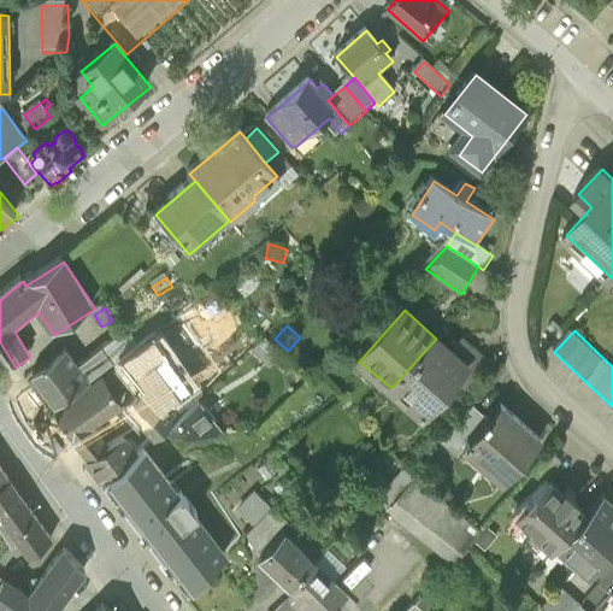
[(128,356),(133,353),(122,338),(80,369),(68,352),(34,376),(58,407),(128,356)]
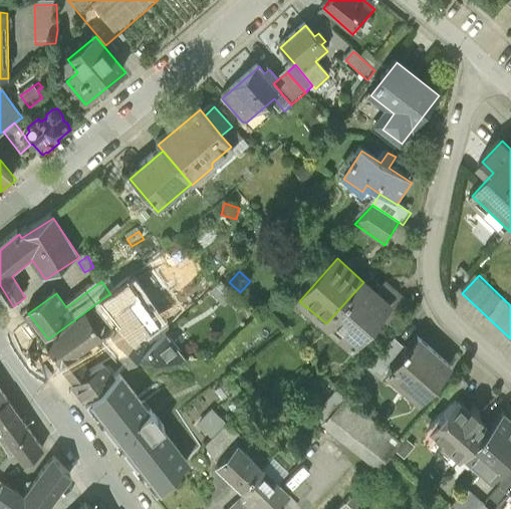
[(377,294),(363,282),(326,323),(353,348),(380,316),(391,306),(388,302),(393,296),(384,288),(377,294)]
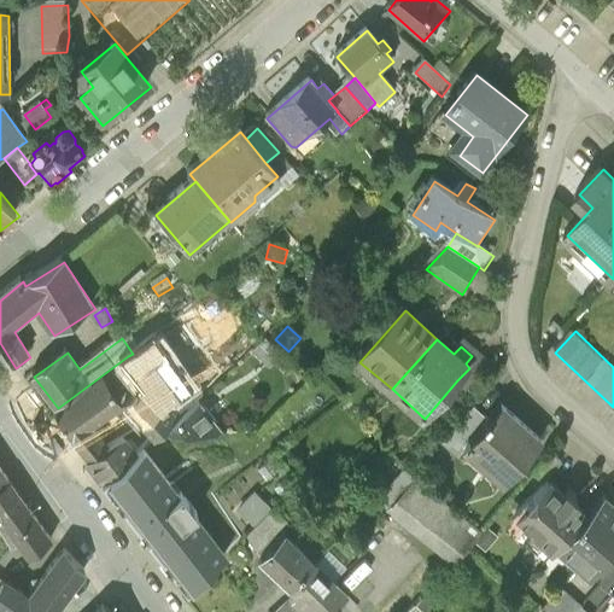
[(251,354),(268,371),(281,357),(264,341),(251,354)]
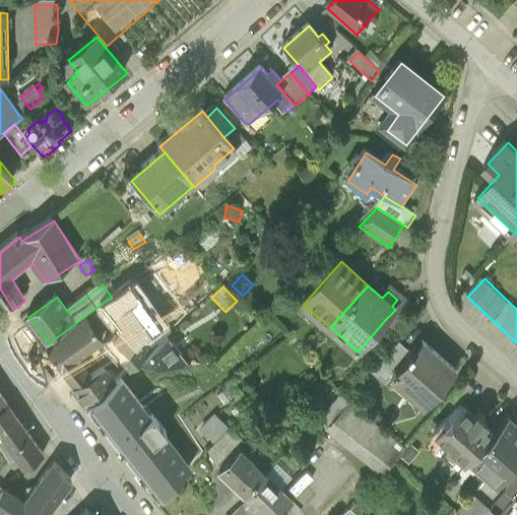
[(391,287),(388,292),(397,300),(392,306),(395,310),(385,320),(395,328),(414,307),(391,287)]
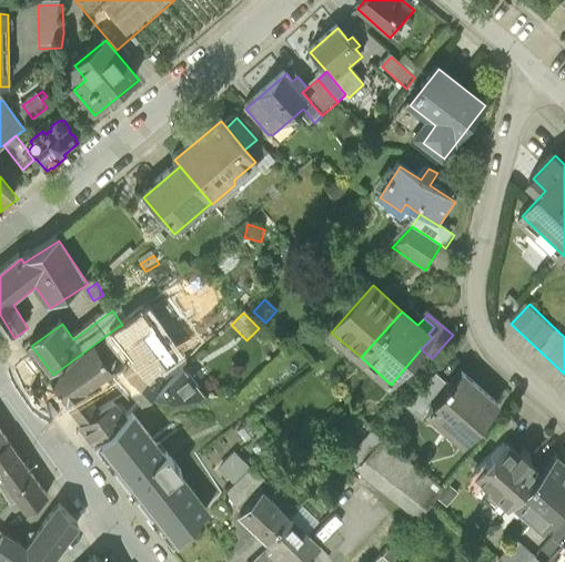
[(122,325),(118,327),(132,346),(144,337),(131,318),(122,325)]
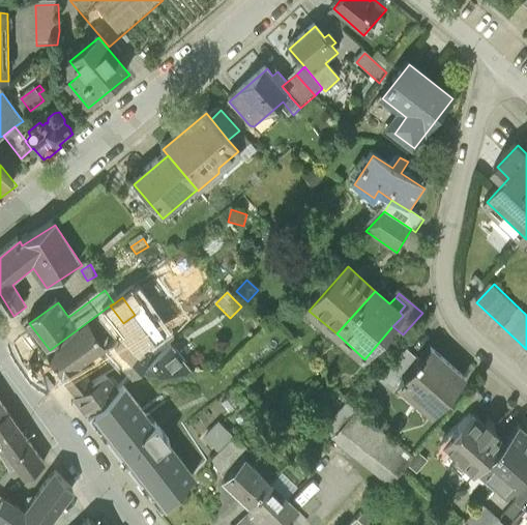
[(124,368),(151,344),(137,325),(126,336),(125,333),(109,349),(124,368)]
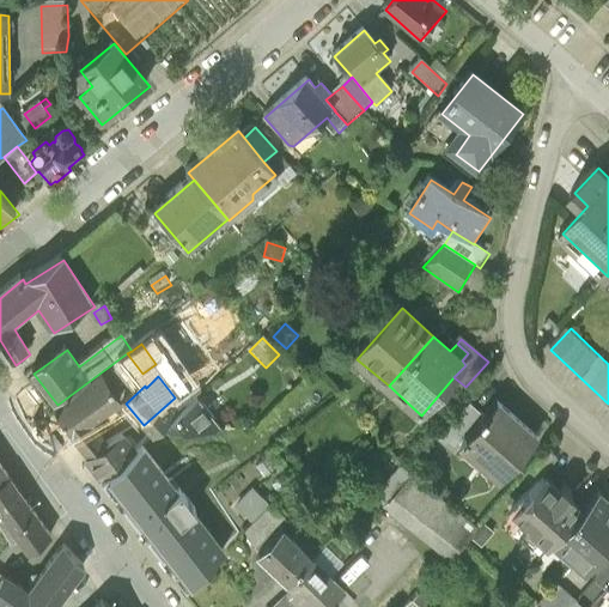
[(123,406),(104,378),(56,412),(89,460),(109,447),(95,426),(123,406)]
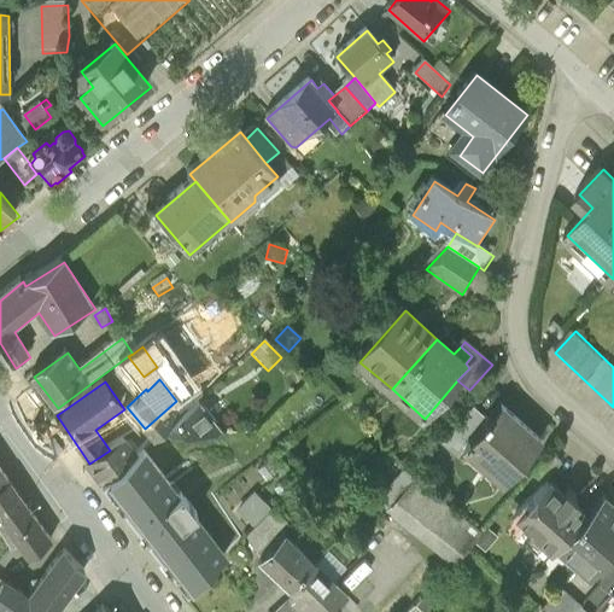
[(187,413),(176,401),(145,429),(157,441),(168,431),(174,435),(221,435),(224,432),(200,402),(187,413)]
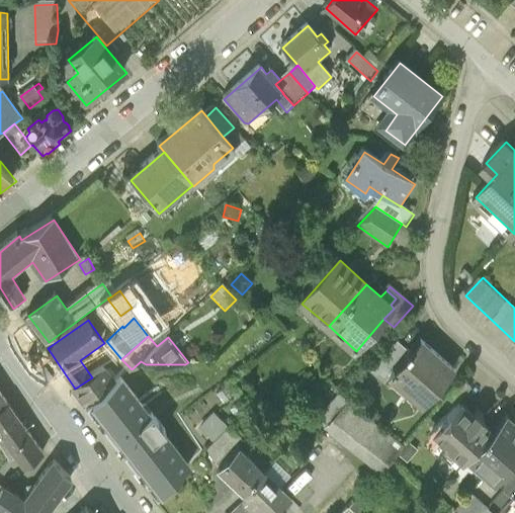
[(385,383),(392,376),(398,370),(397,369),(412,352),(399,341),(371,371),(385,383)]
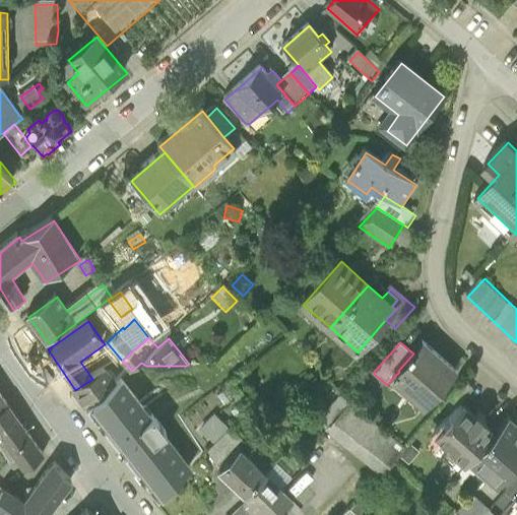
[(456,371),(424,342),(413,353),(398,371),(399,372),(393,378),(426,406),(456,371)]
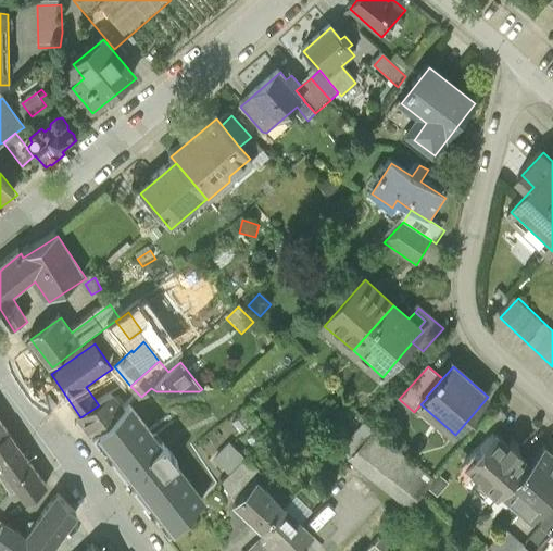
[(99,405),(80,417),(79,417),(93,437),(125,412),(113,398),(99,405)]
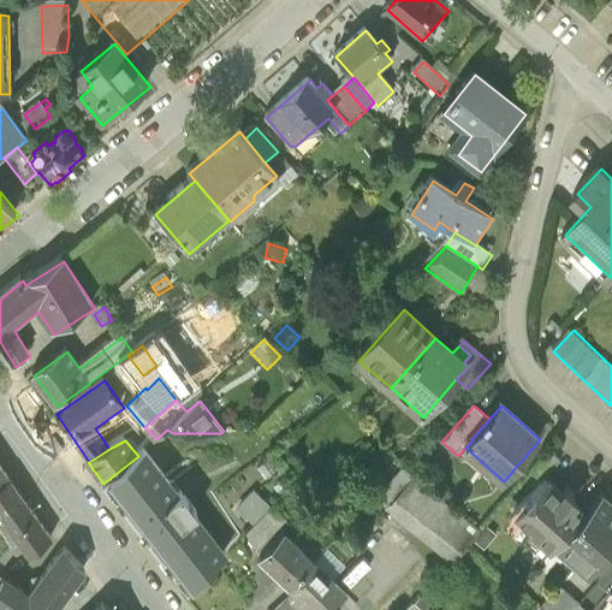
[(174,483),(172,485),(144,450),(138,456),(104,484),(117,501),(116,502),(124,513),(125,511),(141,532),(137,534),(146,544),(149,543),(165,563),(162,564),(172,574),(173,573),(189,593),(226,555),(195,515),(198,513),(174,483)]
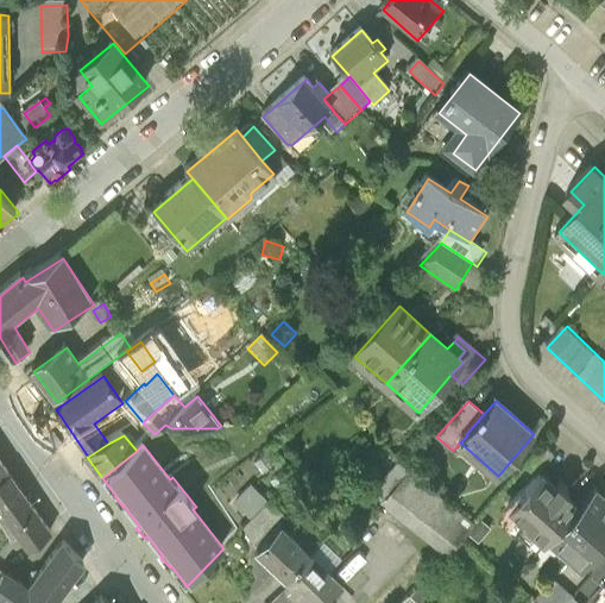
[(0,488),(11,478),(0,463),(0,488)]
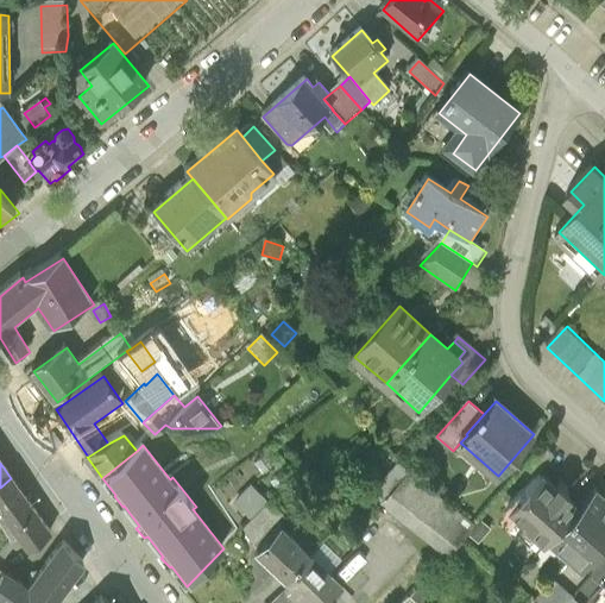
[(371,494),(382,506),(404,481),(392,471),(371,494)]
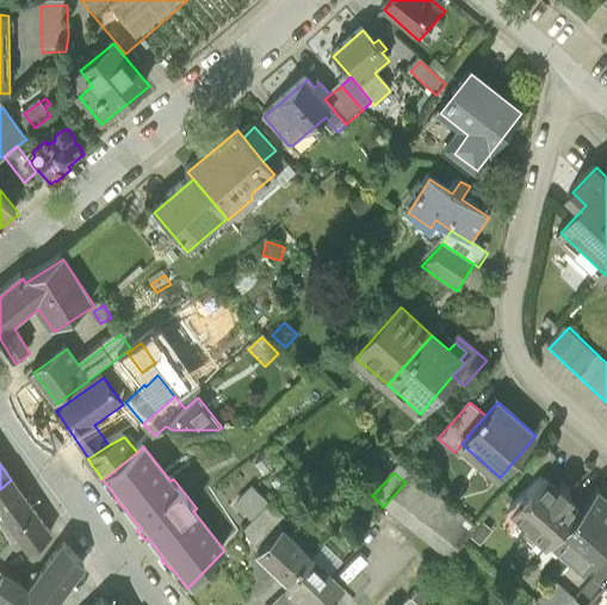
[(406,482),(383,507),(448,560),(478,526),(413,474),(406,482)]
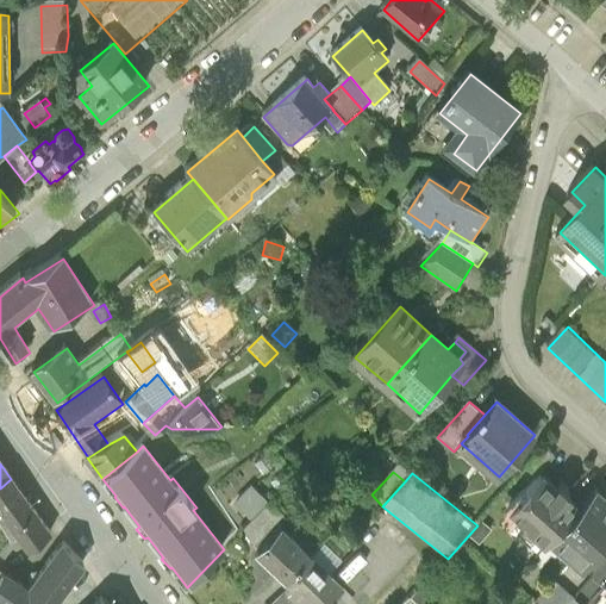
[(580,508),(569,497),(572,493),(561,485),(558,489),(543,474),(538,478),(508,511),(548,545),(555,536),(580,508)]
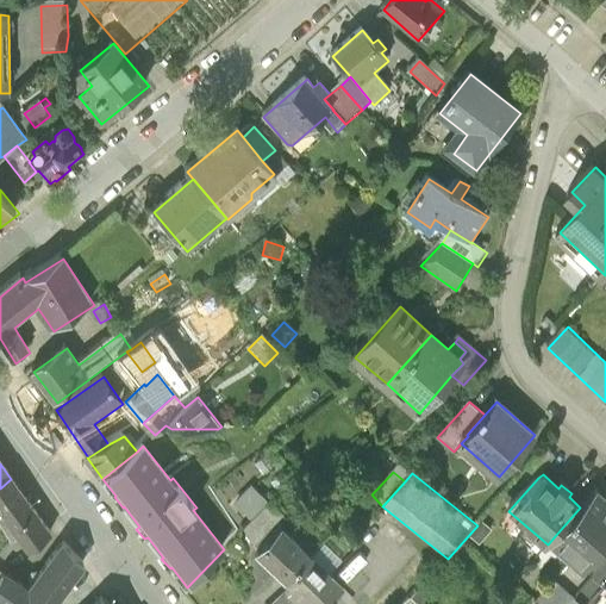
[(0,515),(1,514),(5,518),(27,502),(11,479),(0,489),(0,515)]
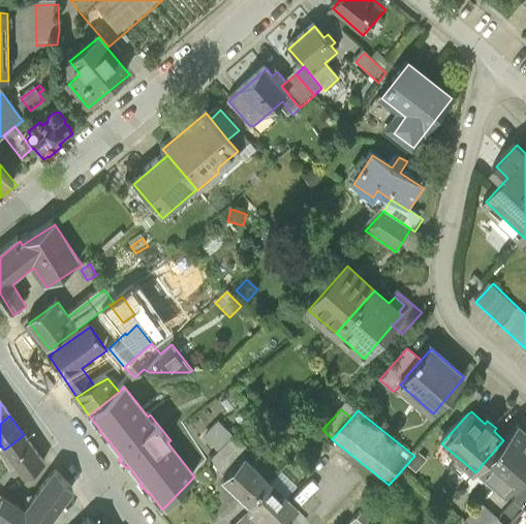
[(207,438),(220,452),(234,437),(221,424),(207,438)]
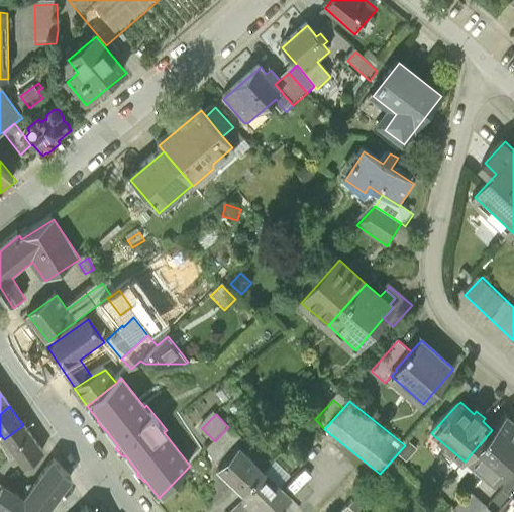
[(513,421),(506,415),(492,430),(471,454),(486,469),(483,472),(495,482),(513,461),(513,421)]
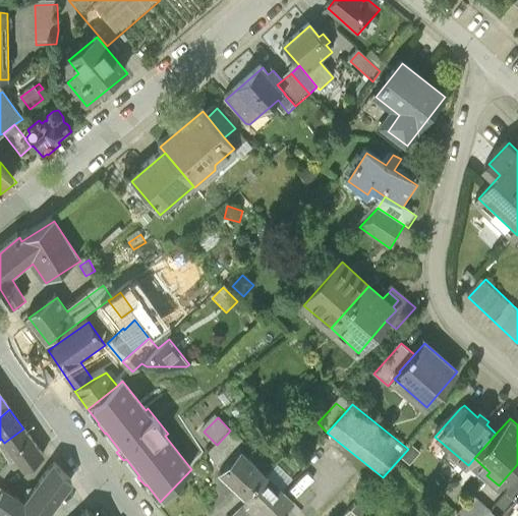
[(46,460),(23,428),(4,443),(0,449),(11,467),(16,461),(26,474),(46,460)]
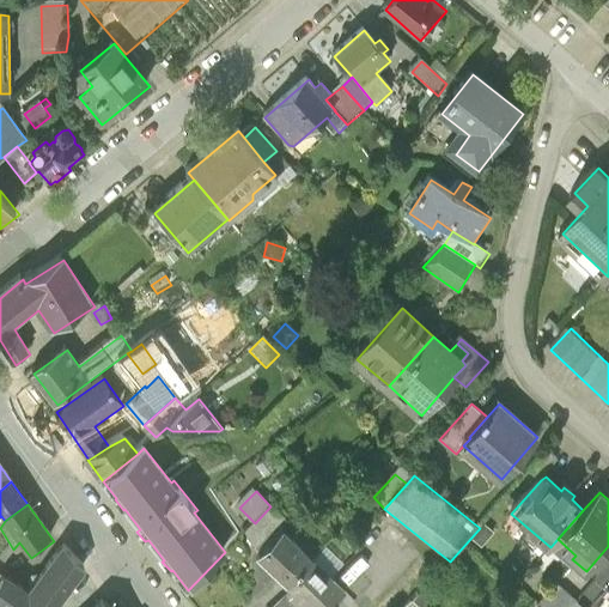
[(273,505),(270,507),(255,523),(247,532),(255,550),(286,517),(273,505)]
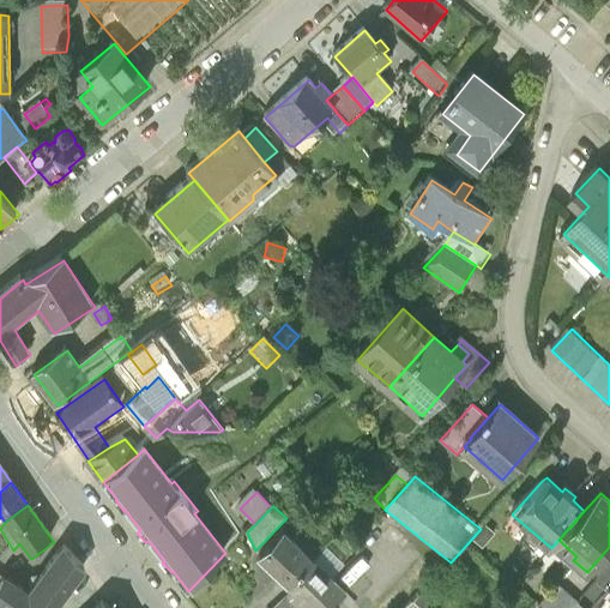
[(259,559),(288,587),(313,561),(284,531),(259,557),(259,559)]
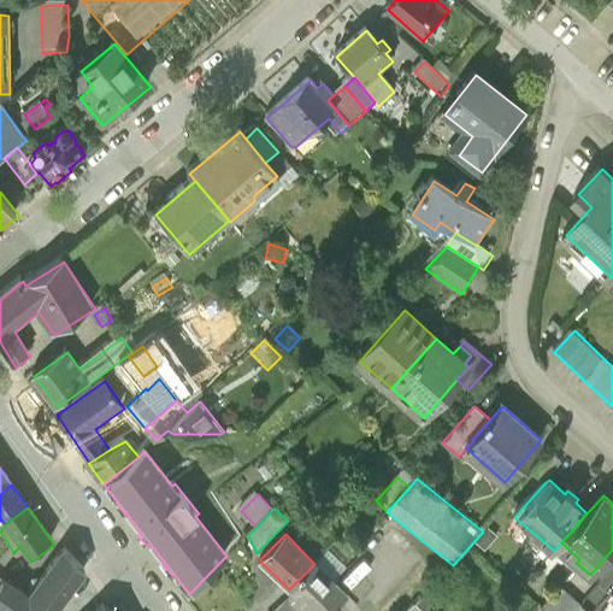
[(68,553),(30,601),(31,603),(25,610),(59,610),(87,575),(68,553)]
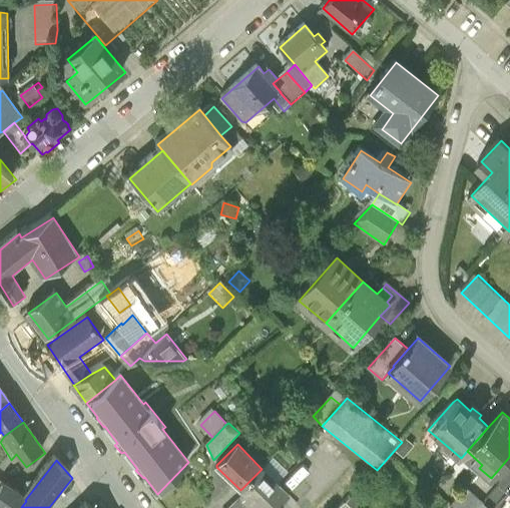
[(257,507),(280,486),(262,469),(240,490),(247,496),(235,507),(257,507)]
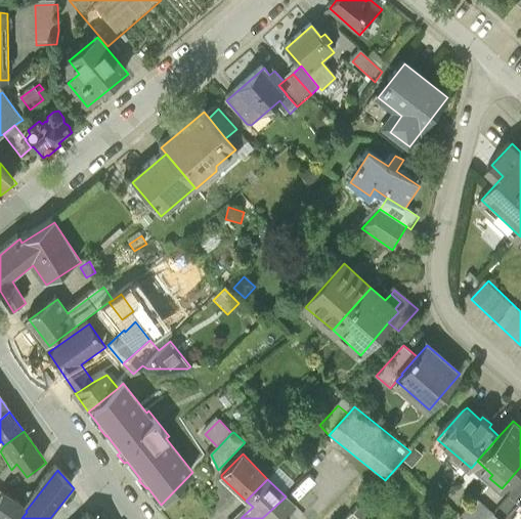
[(22,518),(27,512),(26,511),(5,496),(0,503),(0,518),(22,518)]
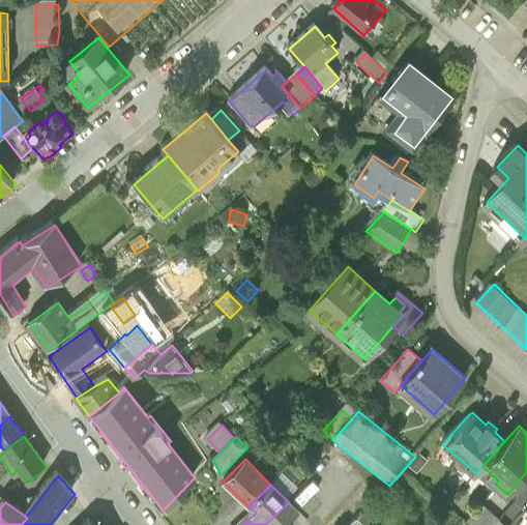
[(287,524),(298,512),(289,502),(265,524),(287,524)]
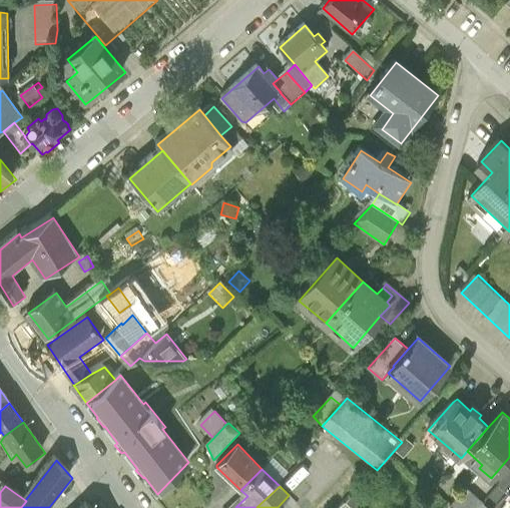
[(450,506),(451,507),(487,507),(466,488),(450,506)]
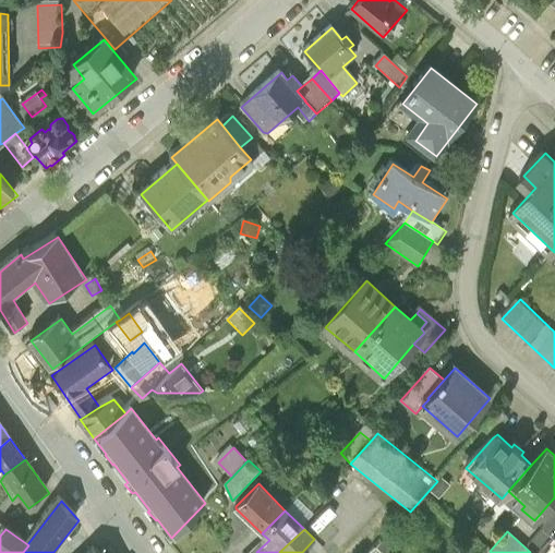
[(384,552),(391,544),(385,538),(372,552),(384,552)]
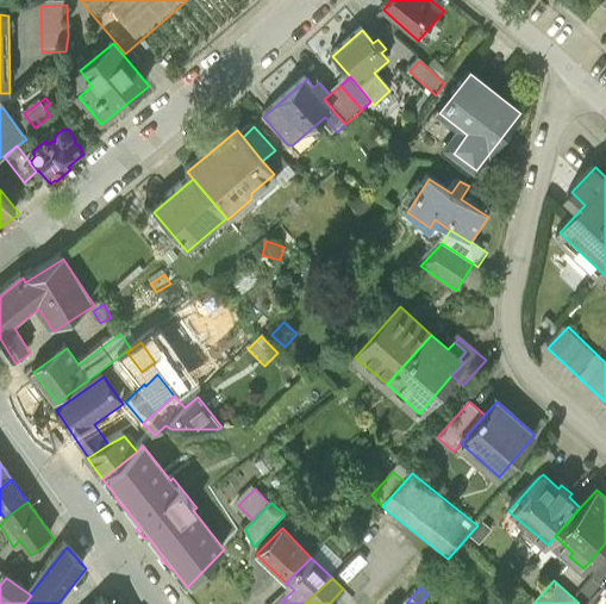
[(349,603),(354,599),(343,589),(330,603),(349,603)]
